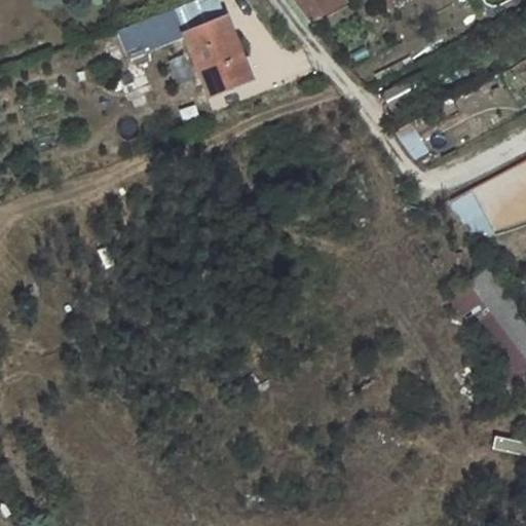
[(344,0),(291,0),(310,24),(346,2),(344,0)]
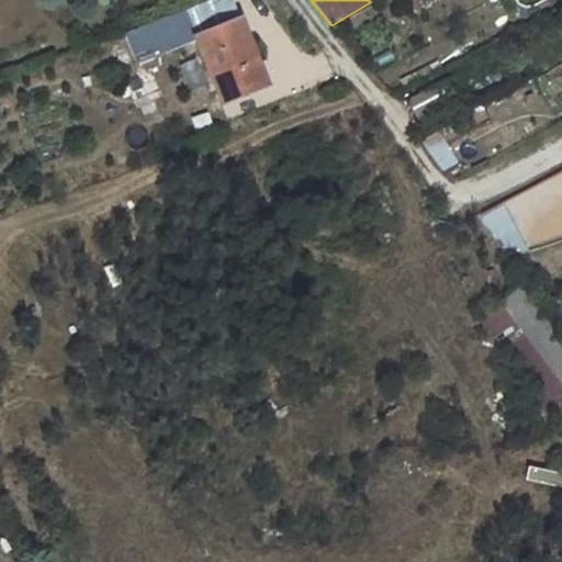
[(233,3),(127,46),(138,74),(201,49),(225,107),(266,91),(233,3)]
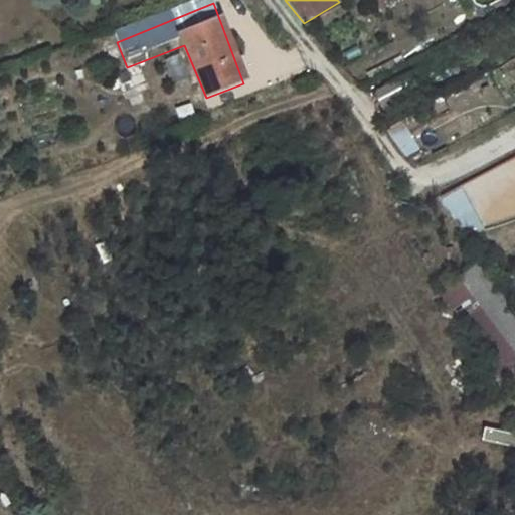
[(404,157),(419,148),(404,125),(389,134),(404,157)]
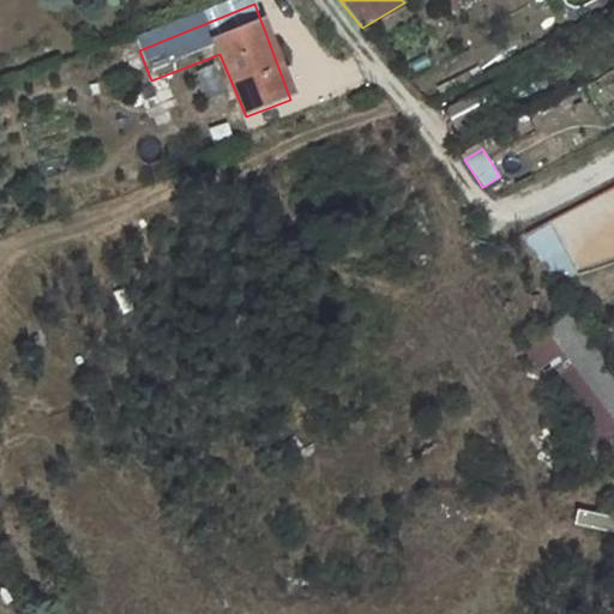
[(553,284),(576,272),(548,223),(524,235),(553,284)]
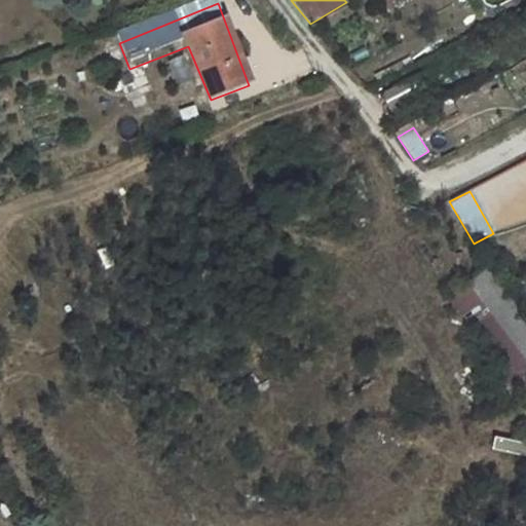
[(525,325),(484,270),(464,286),(525,364),(525,325)]
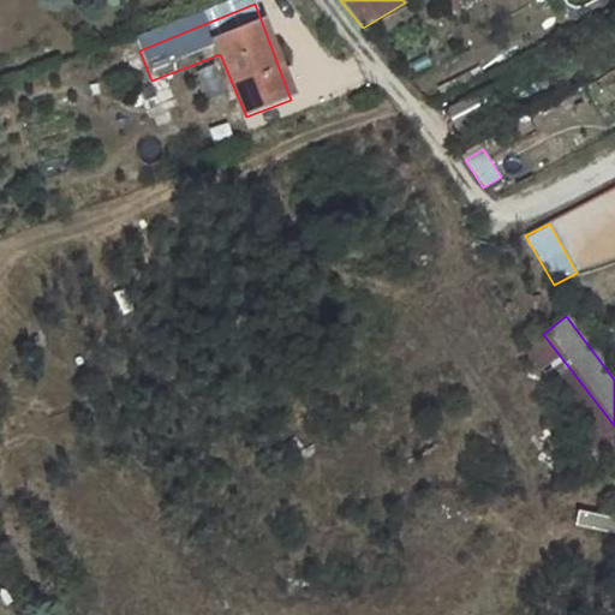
[(614,517),(575,511),(573,525),(614,531),(614,517)]
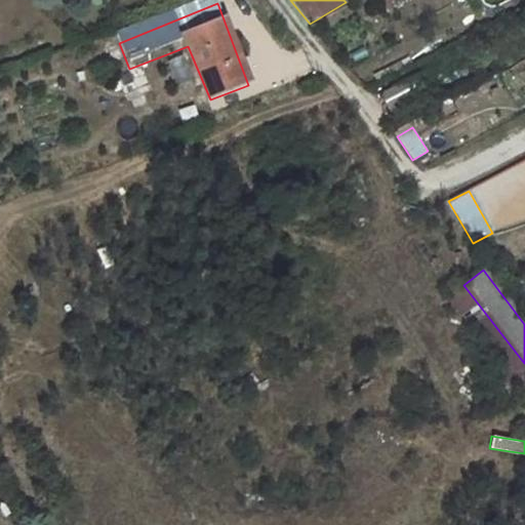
All buildings are outlined.
